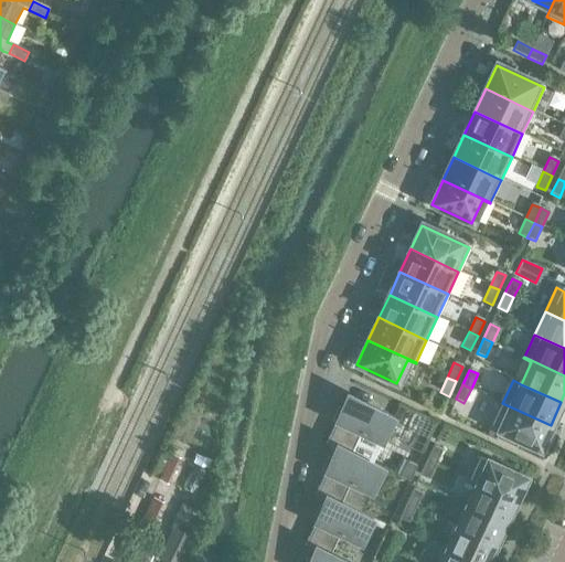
[(326,445),(337,449),(337,448),(350,455),(351,454),(360,433),(382,443),(393,419),(348,398),(326,445)]
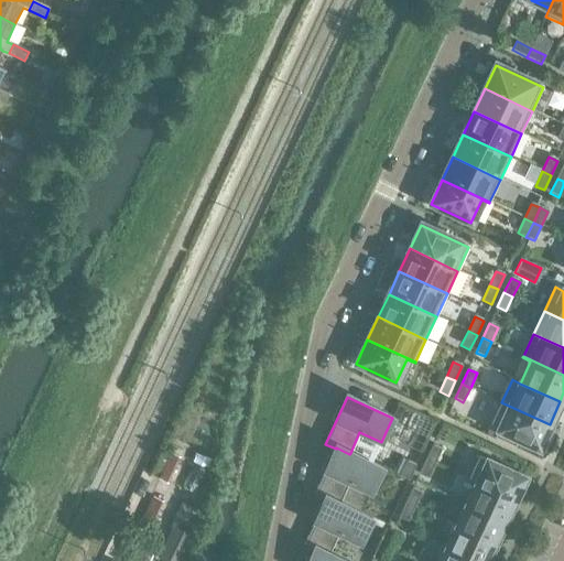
[(550,424),(501,402),(490,425),(499,430),(495,438),(514,448),(519,439),(538,449),(550,424)]
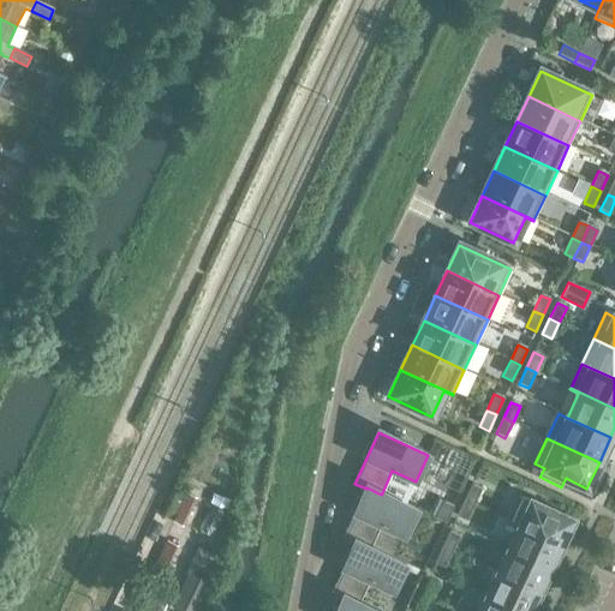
[(471,485),(464,502),(473,505),(481,490),(471,485)]
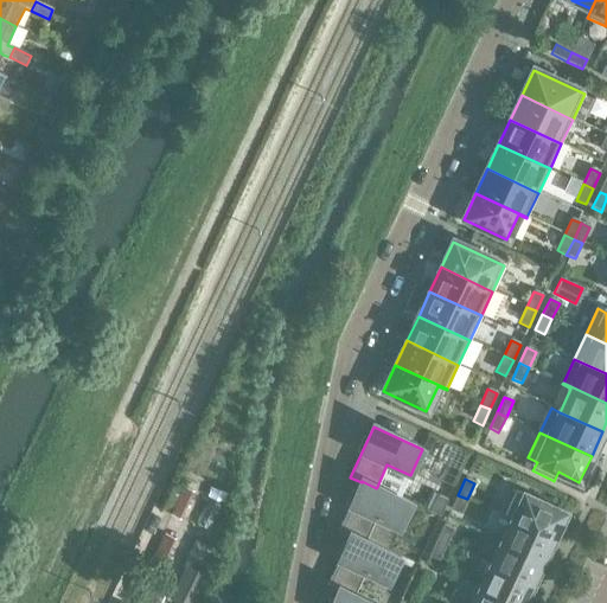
[(196,486),(187,481),(171,517),(179,521),(196,486)]
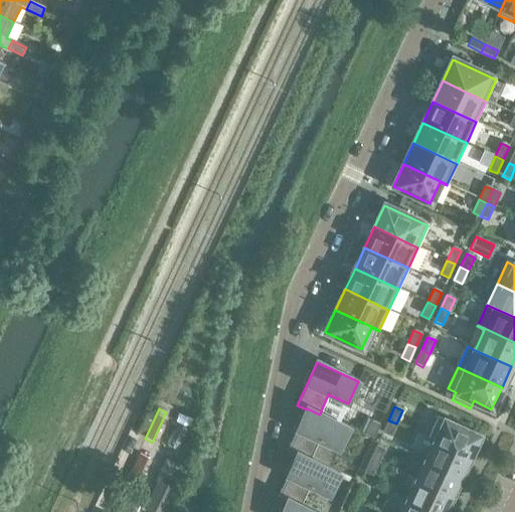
[(349,428),(320,413),(319,414),(307,408),(307,409),(287,451),(297,456),(297,455),(310,461),(310,460),(319,441),(338,450),(349,428)]
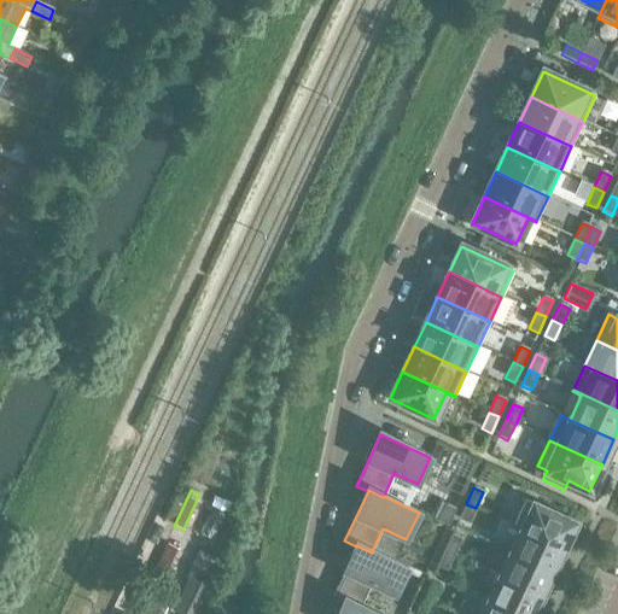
[(525,501),(513,526),(563,549),(575,524),(525,501)]
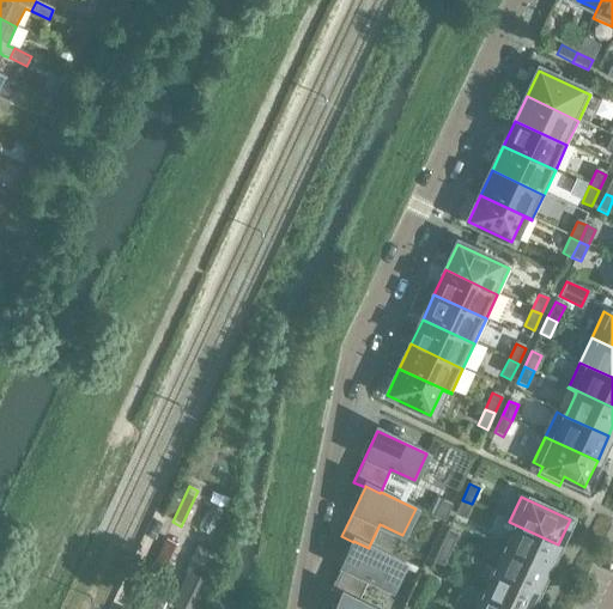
[(465,521),(472,504),(462,500),(455,516),(465,521)]
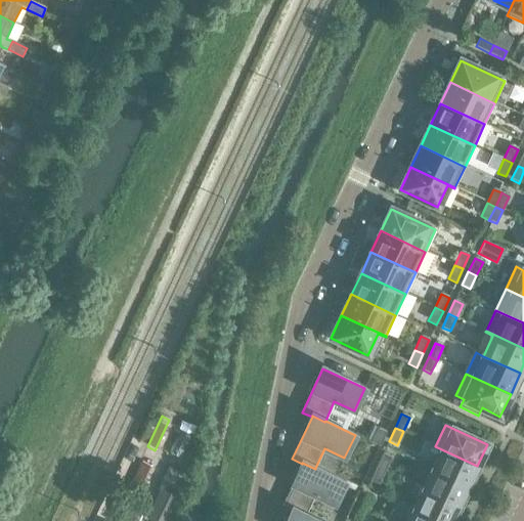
[(380,446),(386,432),(378,429),(372,442),(380,446)]
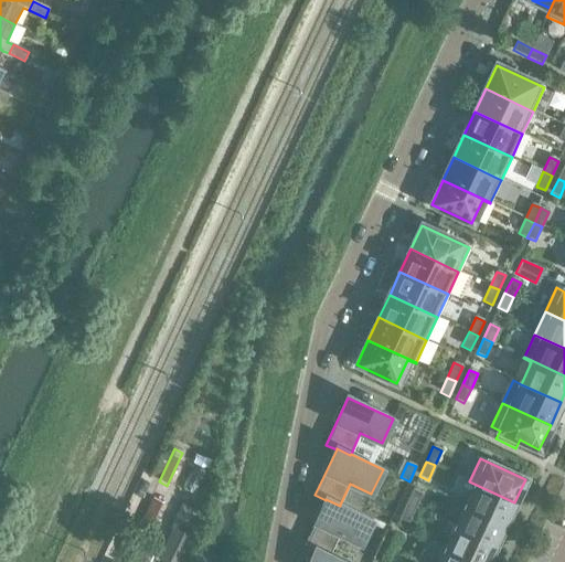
[(514,502),(469,481),(477,486),(468,506),(504,523),(514,502)]
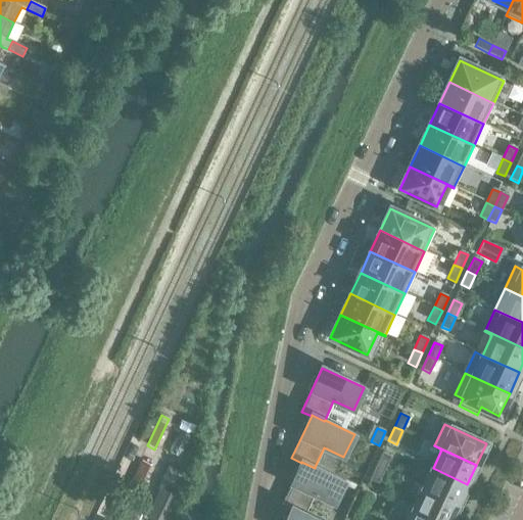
[(382,453),(376,467),(384,470),(390,457),(382,453)]
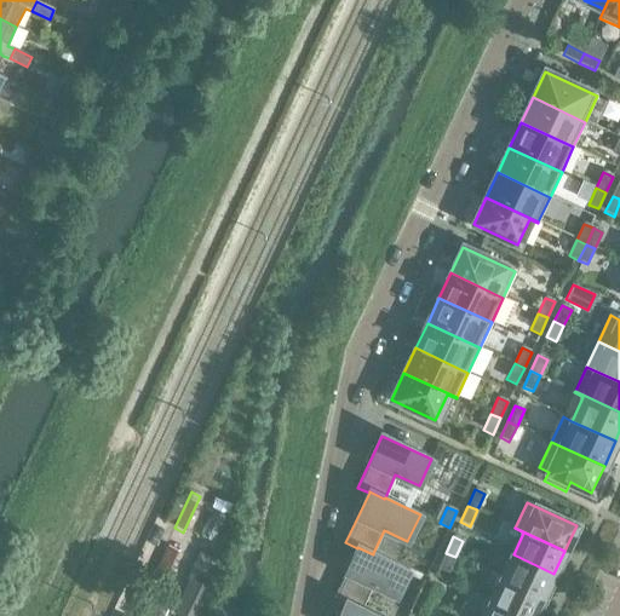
[(179,552),(168,547),(153,579),(164,583),(179,552)]
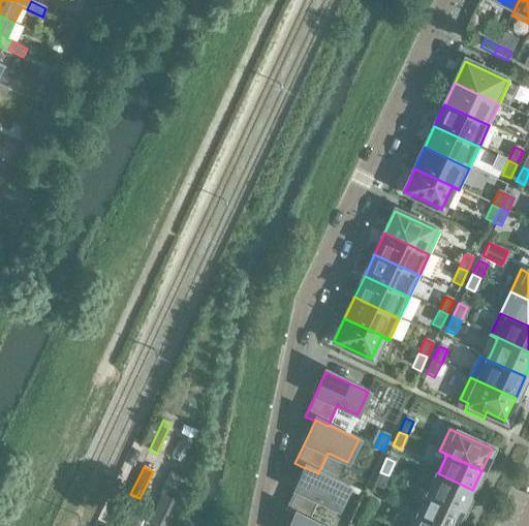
[(349,487),(318,472),(318,473),(305,467),(305,468),(285,511),(296,516),(296,515),(308,521),(309,520),(318,500),(338,509),(349,487)]
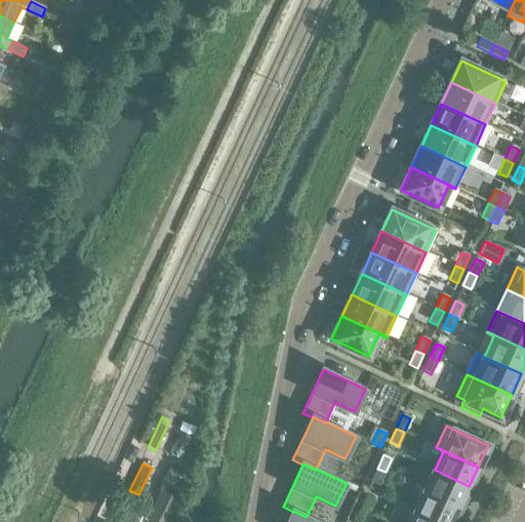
[(156,487),(176,496),(185,477),(164,468),(156,487)]
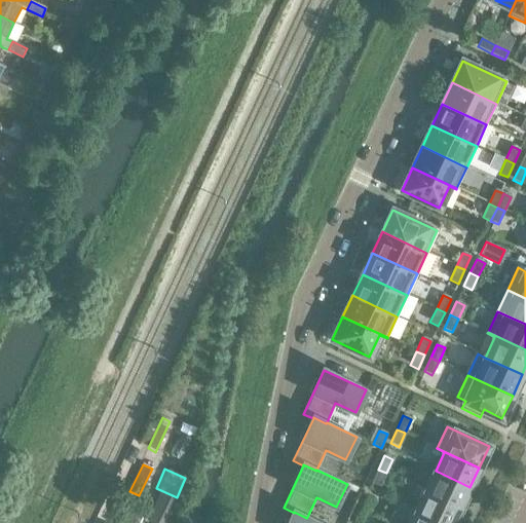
[(380,487),(386,473),(378,470),(372,483),(380,487)]
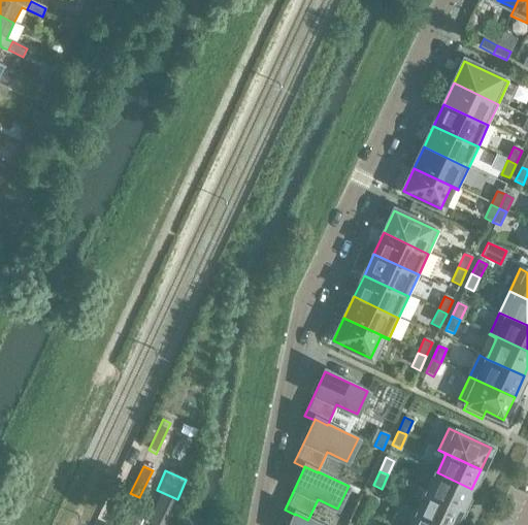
[(462,510),(471,489),(437,472),(427,493),(462,510)]
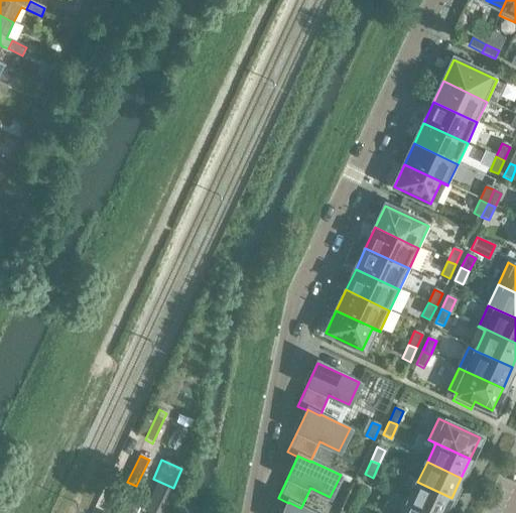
[(444,512),(452,498),(417,482),(408,502),(431,512),(444,512)]
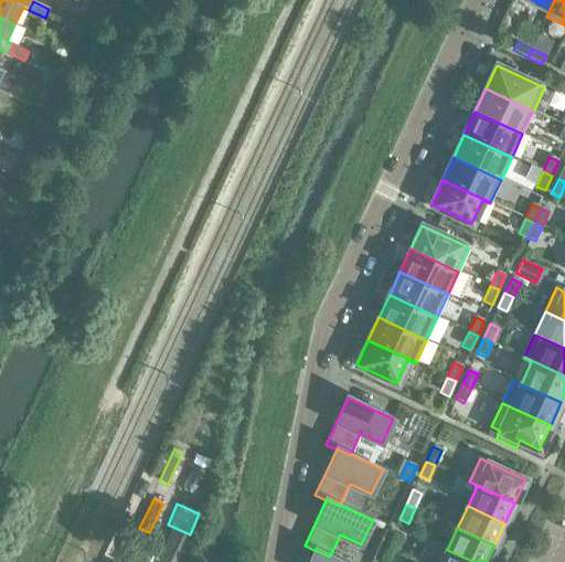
[(173,529),(159,560),(161,561),(181,561),(192,538),(173,529)]
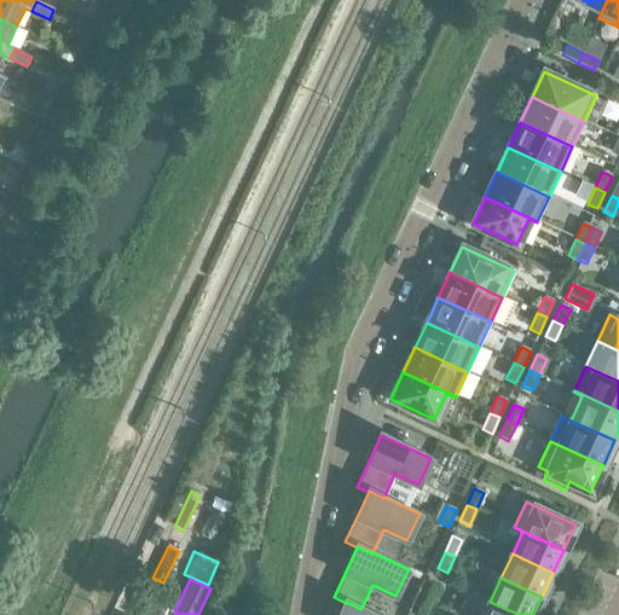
[(423,580),(416,596),(426,601),(433,585),(423,580)]
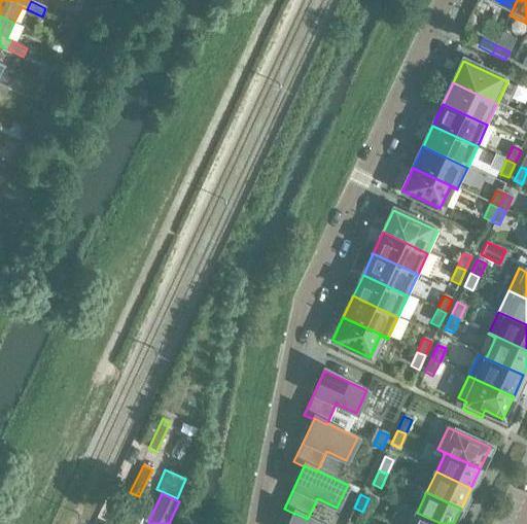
[(139,523),(143,516),(126,508),(118,523),(139,523)]
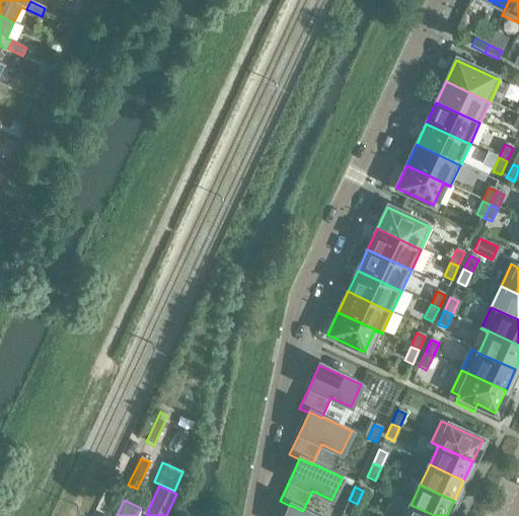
[(352,515),(357,504),(349,500),(343,514),(346,515),(352,515)]
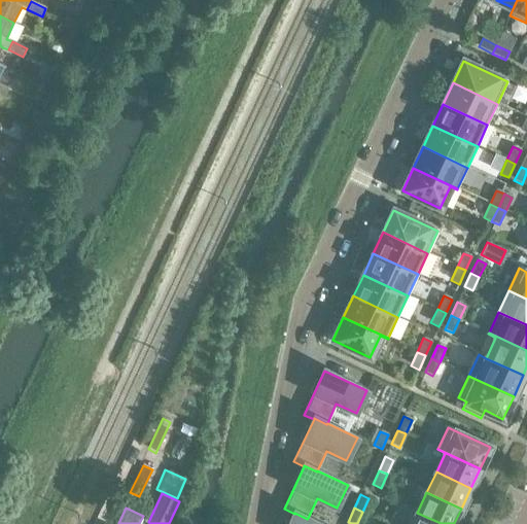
[(320,523),(308,518),(307,519),(294,513),(294,514),(289,523),(320,523)]
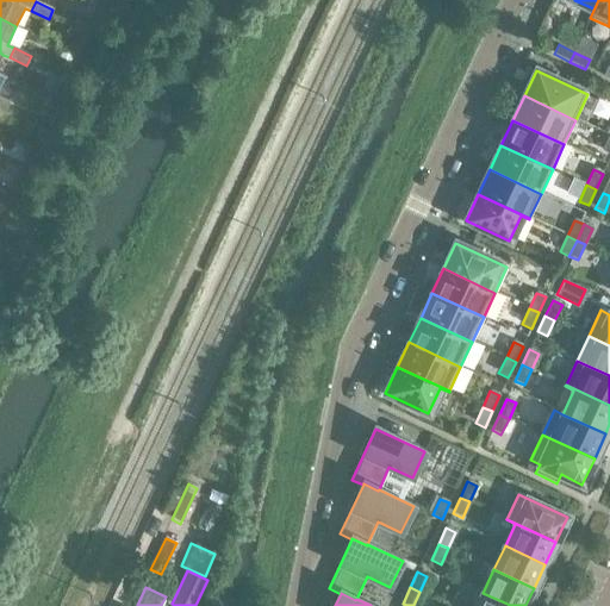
[(510,605),(483,593),(477,605),(510,605)]
